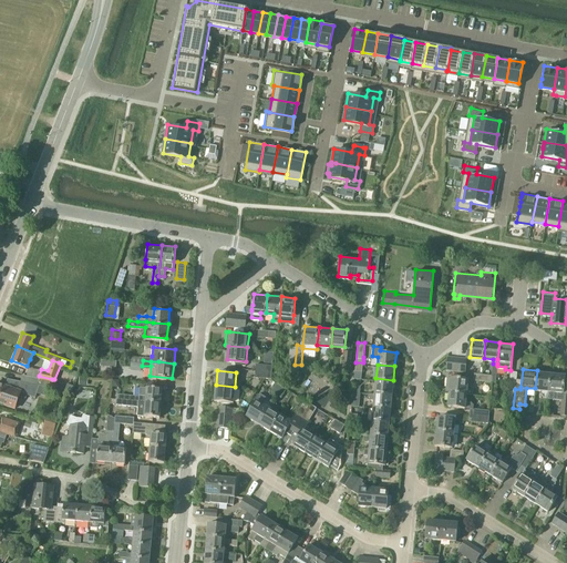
[(537,370),(535,388),(549,390),(550,372),(537,370)]
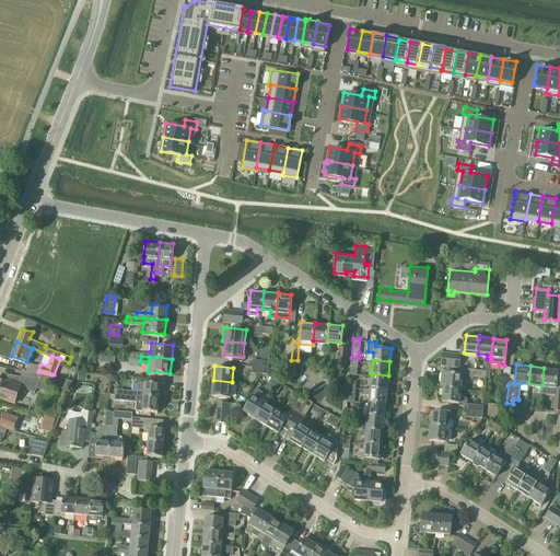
[(553,407),(559,407),(559,389),(556,389),(558,369),(544,368),(543,385),(541,392),(556,393),(553,407)]
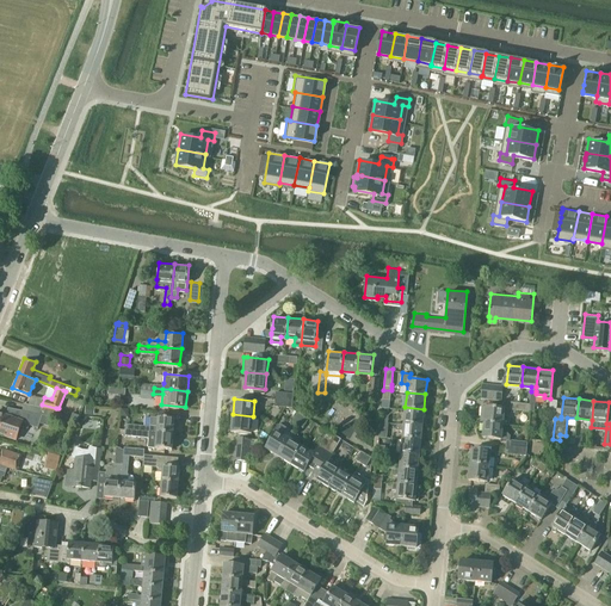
[(56,408),(42,404),(42,406),(35,403),(34,410),(42,412),(42,413),(54,415),(56,408)]
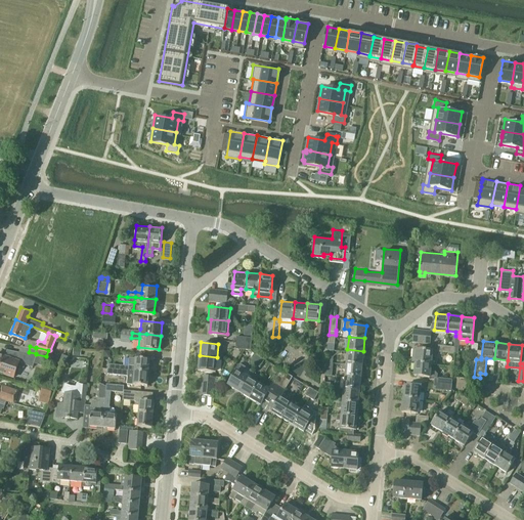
[(73,346),(73,353),(81,354),(81,346),(73,346)]
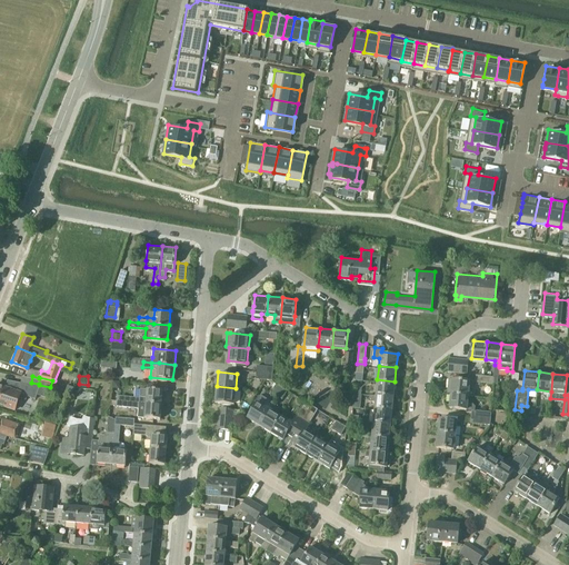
[(470,379),(452,377),(449,377),(448,386),(451,386),(451,392),(468,394),(475,394),(476,389),(469,388),(470,379)]
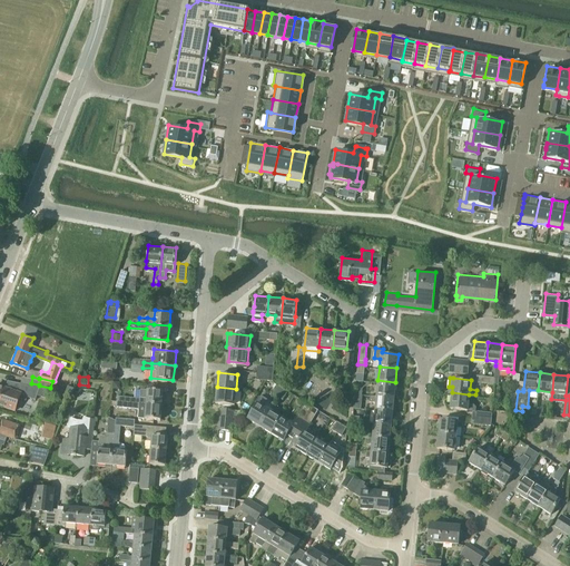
[(377,380),(376,394),(394,396),(395,382),(377,380)]
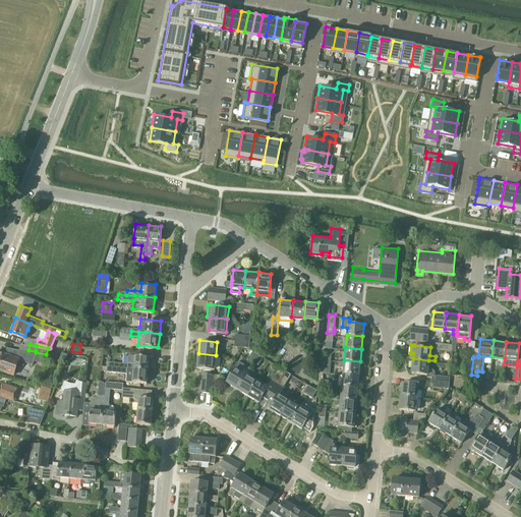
[(32,362),(36,352),(36,351),(29,350),(19,348),(16,356),(0,350),(0,367),(13,372),(14,369),(16,369),(19,362),(23,363),(24,360),(32,362)]
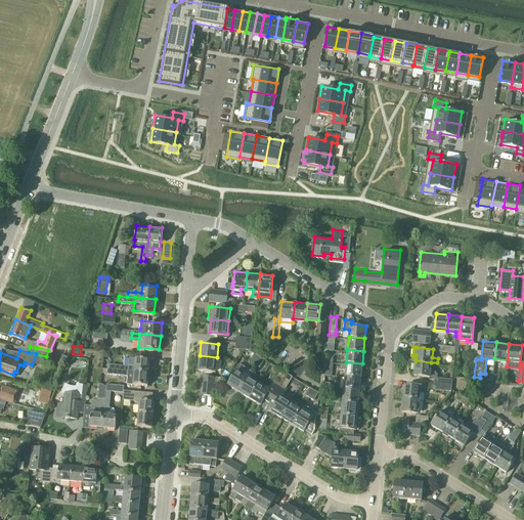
[(114,366),(114,372),(120,373),(120,367),(148,371),(149,364),(151,365),(153,358),(149,358),(150,357),(144,356),(145,352),(136,351),(135,355),(129,355),(128,363),(115,362),(114,366)]
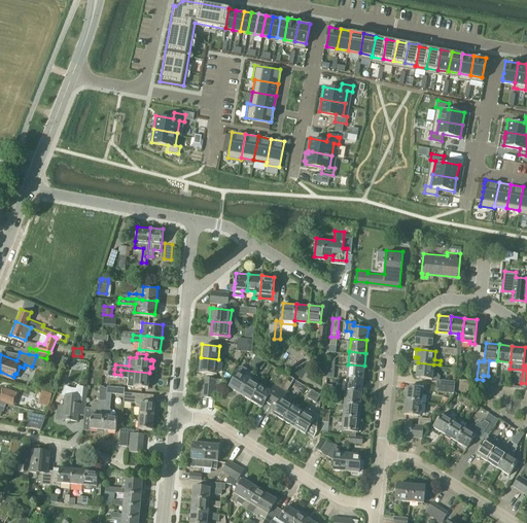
[(62,354),(60,360),(67,362),(69,356),(62,354)]
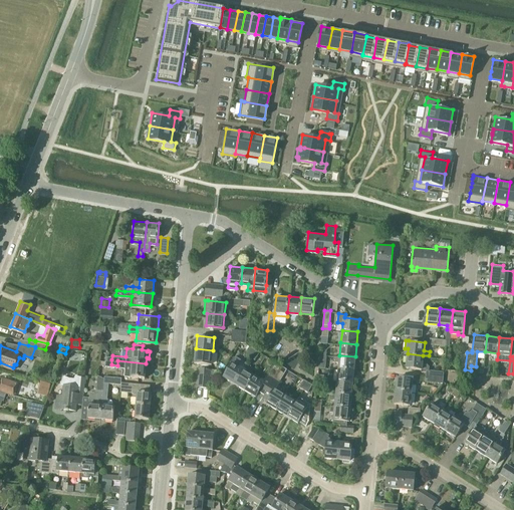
[(255,348),(251,345),(246,352),(251,355),(255,348)]
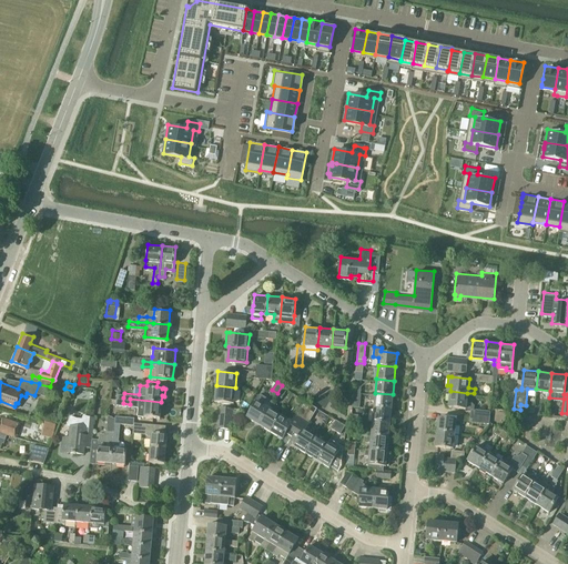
[(235,388),(216,385),(215,400),(234,401),(235,388)]
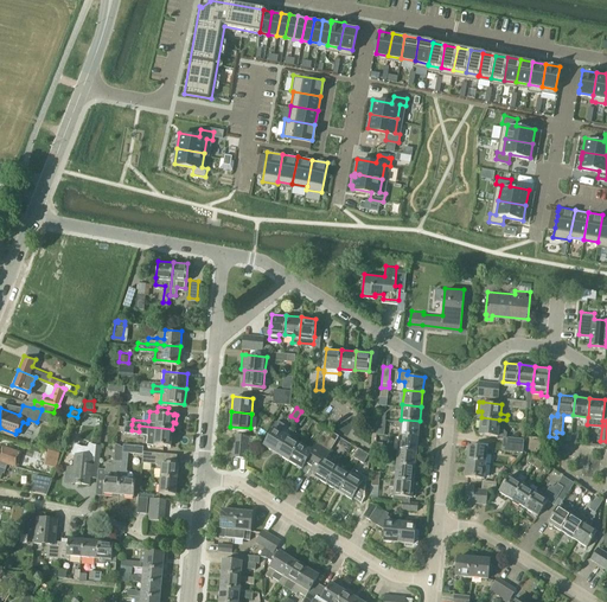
[(306,414),(301,411),(296,420),(301,423),(306,414)]
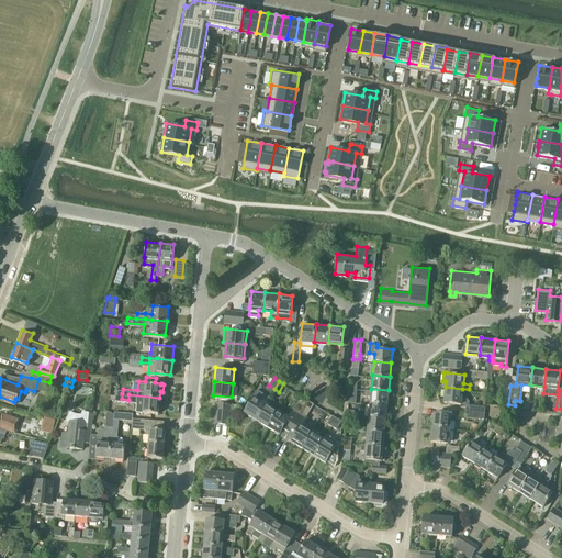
[(444,401),(461,402),(461,403),(465,404),(465,409),(484,411),(485,404),(469,403),(469,399),(468,397),(462,397),(462,389),(446,387),(444,401)]
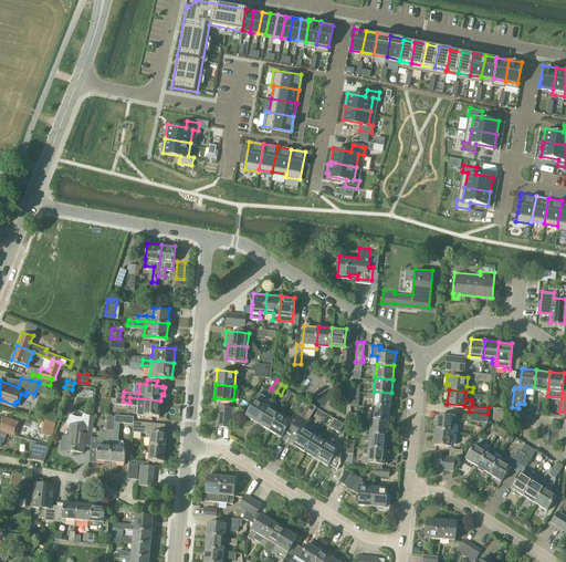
[(255,398),(247,414),(258,422),(268,405),(272,398),(260,391),(257,392),(253,397),(255,398)]
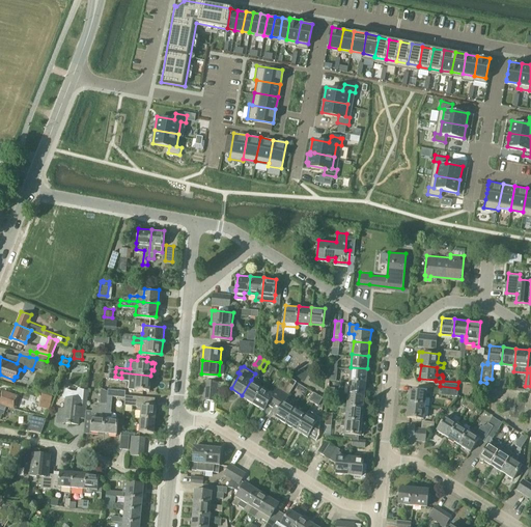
[(351,372),(350,380),(366,382),(367,368),(351,367),(344,366),(344,371),(351,372)]
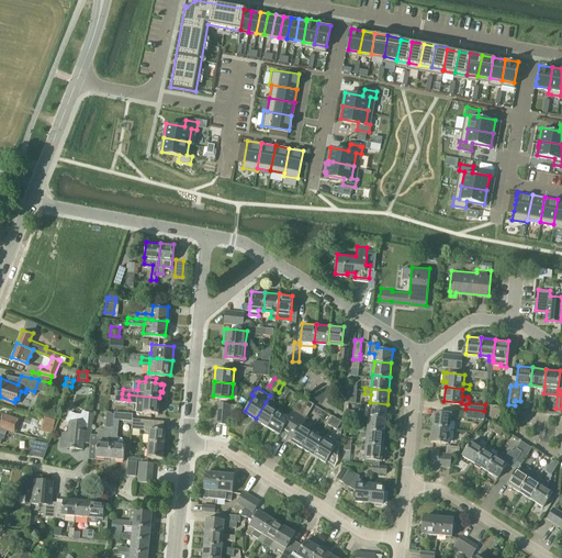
[(128,400),(137,401),(136,410),(158,412),(159,398),(128,394),(128,400)]
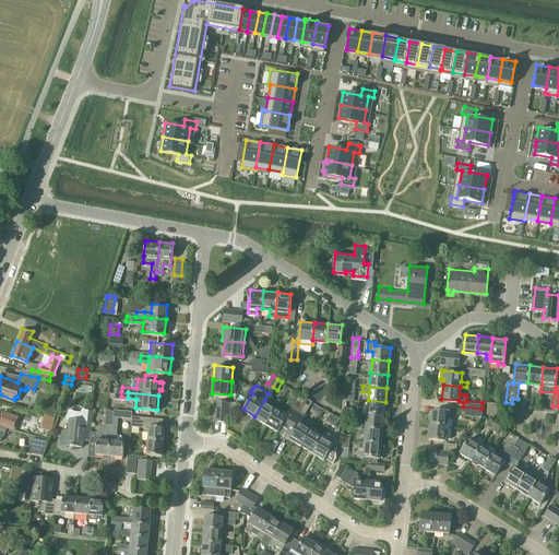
[(300,392),(292,408),(290,406),(287,414),(276,408),(266,423),(278,430),(280,427),(285,430),(306,397),(300,392)]
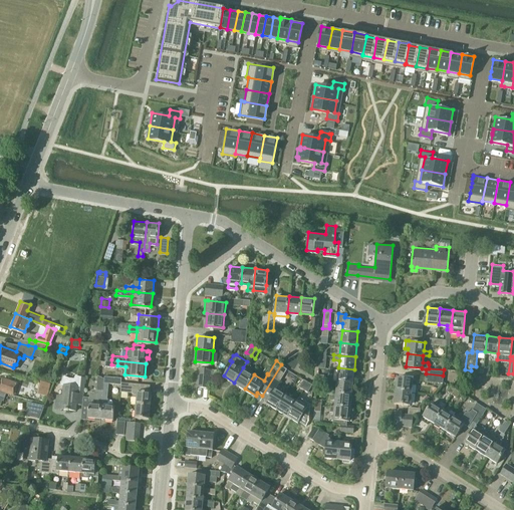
[(287,367),(281,364),(262,396),(268,399),(266,402),(276,408),(285,394),(275,388),(279,380),(287,367)]
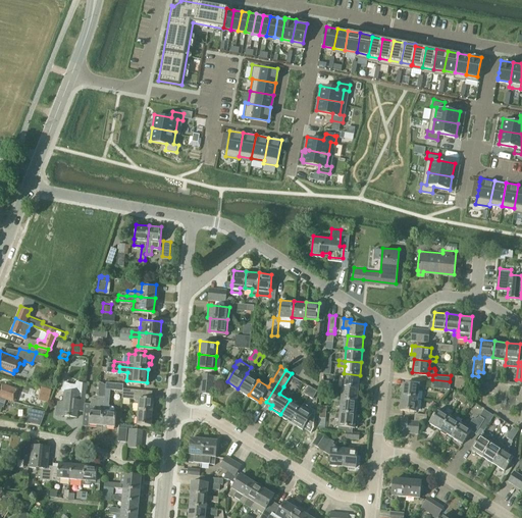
[(249,395),(258,380),(247,373),(238,389),(249,395)]
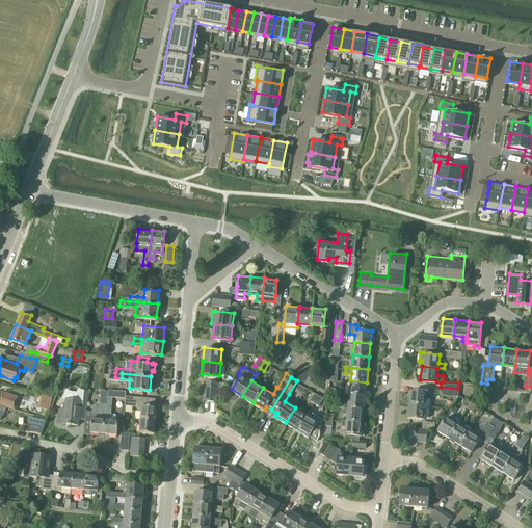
[(350,380),(349,394),(366,395),(367,383),(350,380)]
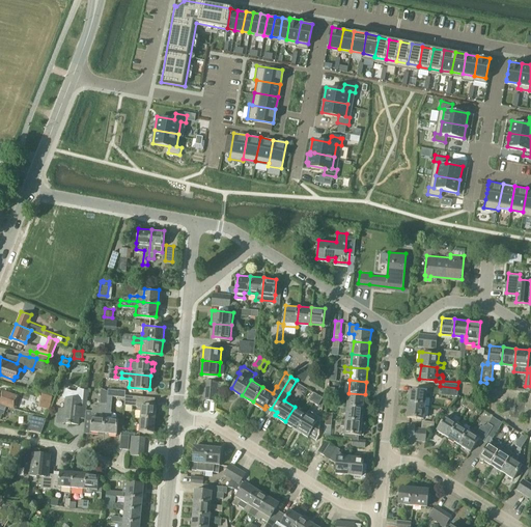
[(65,387),(61,395),(65,396),(64,408),(58,407),(57,420),(78,422),(79,415),(80,401),(86,403),(88,387),(87,387),(82,387),(79,385),(77,389),(72,389),(65,387)]
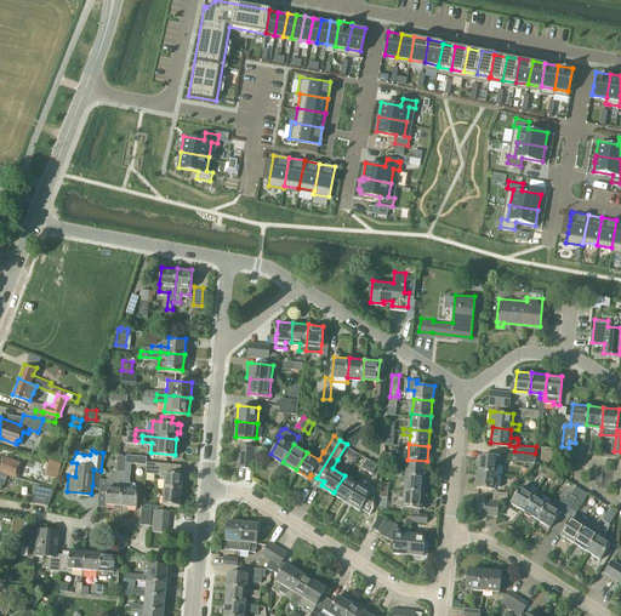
[(0,474),(6,477),(7,473),(16,475),(21,461),(3,455),(0,462),(0,474)]
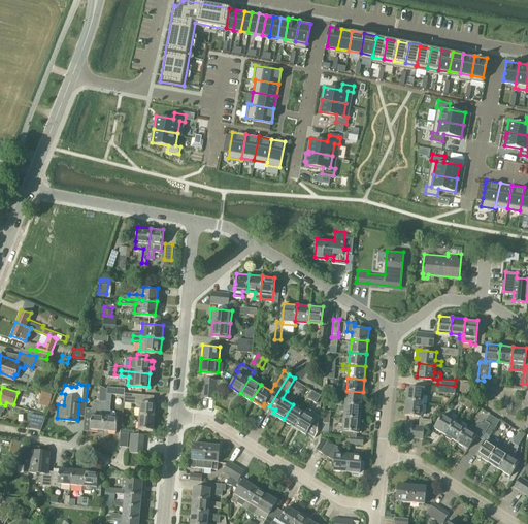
[(428,389),(424,388),(407,387),(406,399),(423,401),(424,393),(428,394),(428,389)]
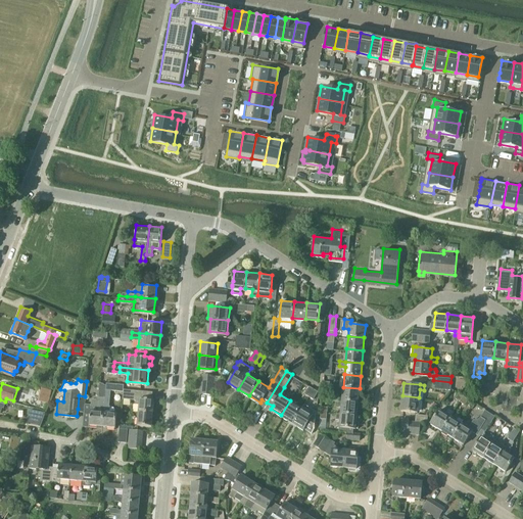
[(41,384),(39,396),(48,398),(51,386),(41,384)]
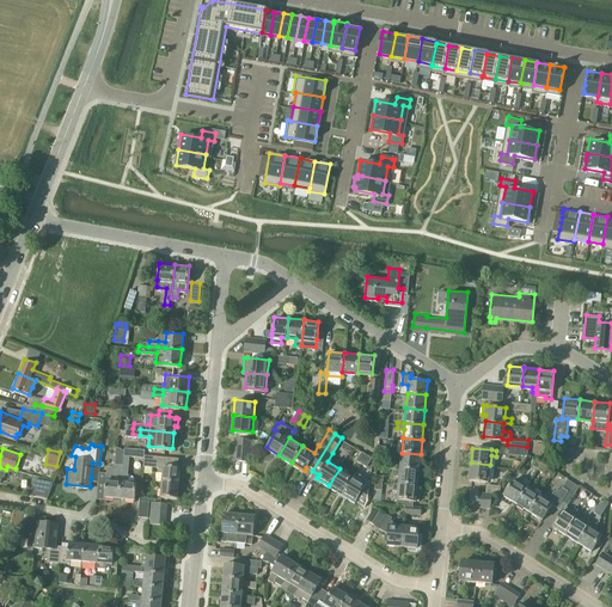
[(367,453),(362,449),(356,459),(361,461),(367,453)]
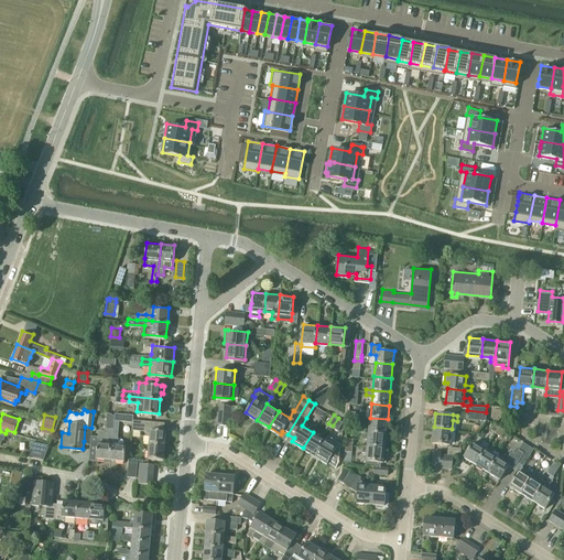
[(98,434),(96,456),(110,458),(112,435),(114,427),(114,418),(109,417),(109,421),(108,421),(107,430),(99,429),(98,434)]
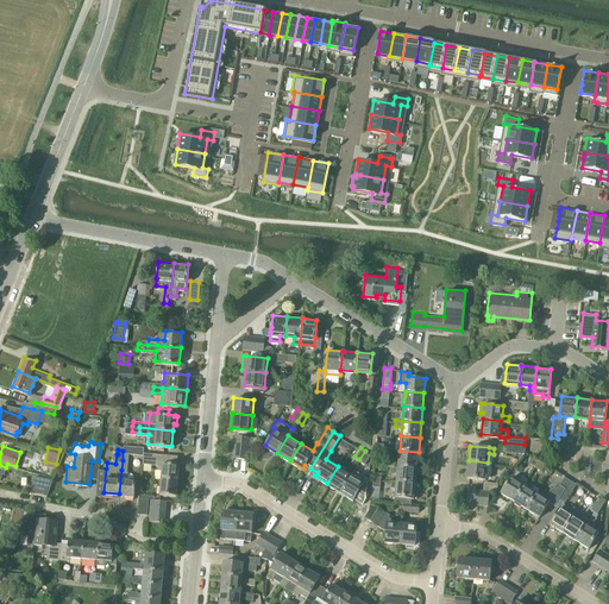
[(127,471),(129,461),(130,452),(123,451),(123,460),(121,470),(119,494),(135,495),(136,479),(127,478),(127,471)]
